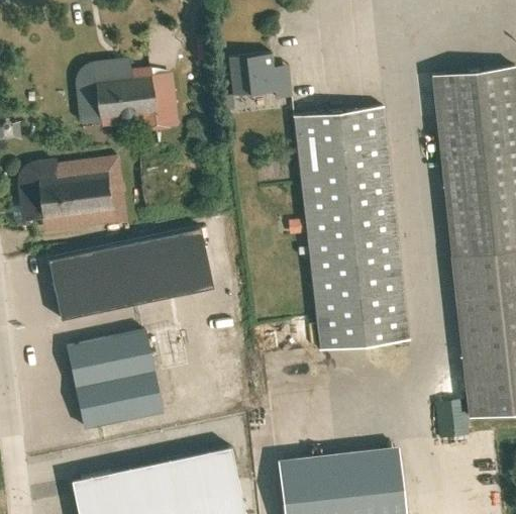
[(275,95),(275,102),(291,100),(288,74),(274,75),(272,56),(228,61),(232,99),(275,95)]
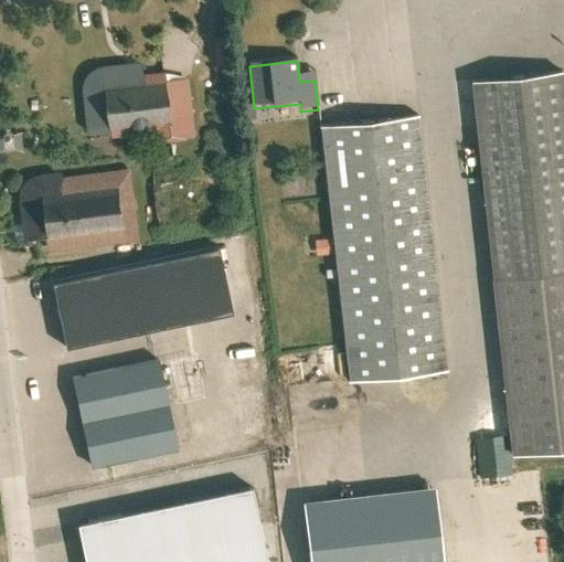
[(87,94),(87,95),(91,119),(108,117),(110,136),(169,129),(170,141),(190,139),(183,84),(166,85),(165,80),(130,83),(129,71),(104,74),(98,75),(97,76),(95,77),(94,78),(93,80),(91,82),(91,83),(89,84),(88,87),(87,88),(87,91),(87,92),(87,94)]
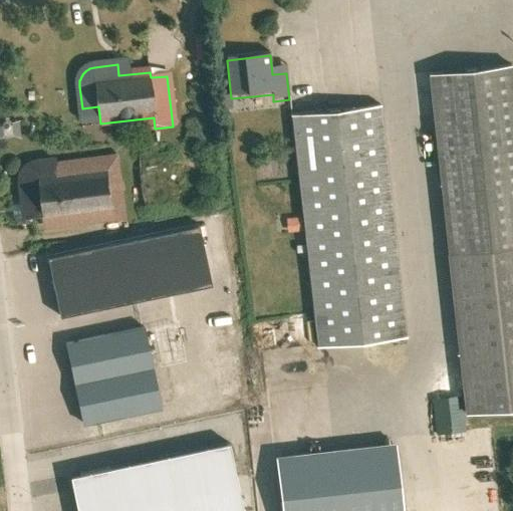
[(512,79),(511,66),(430,75),(468,416),(512,411),(512,79)]
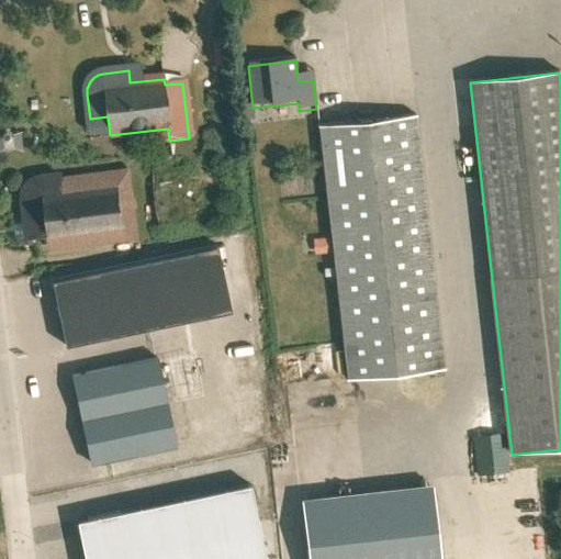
[(333,255),(348,382),(445,370),(416,119),(318,131),(331,238),(333,255)]
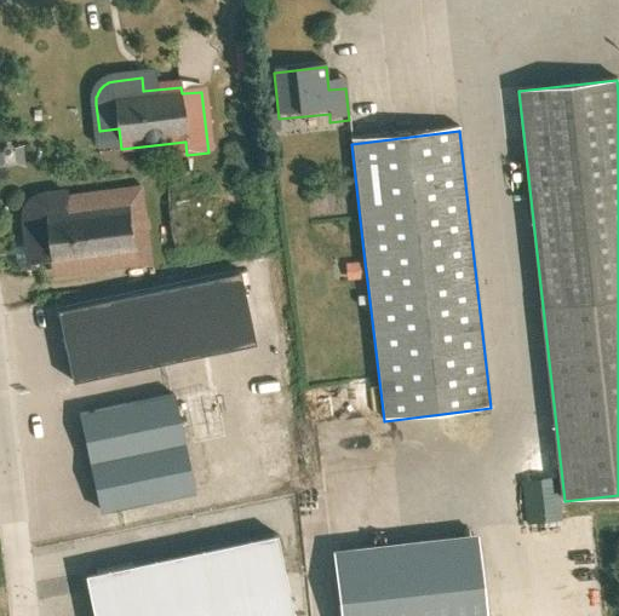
[(30,207),(28,211),(27,214),(26,217),(26,218),(26,220),(26,222),(26,224),(29,249),(38,248),(39,263),(52,262),(53,275),(148,264),(139,194),(67,203),(66,196),(45,199),(41,200),(40,200),(36,202),(34,203),(33,205),(30,207)]
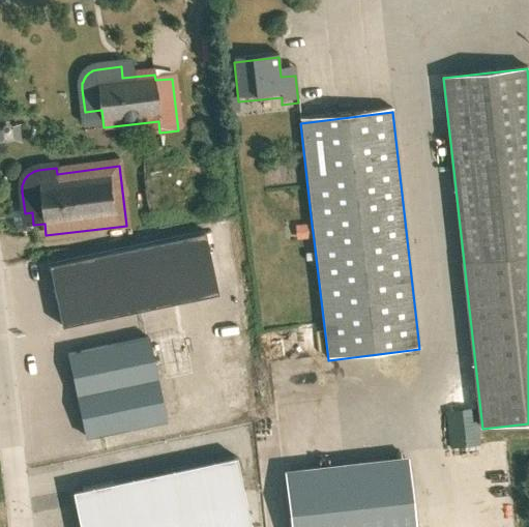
[(314,240),(312,225),(295,227),(297,241),(314,240)]
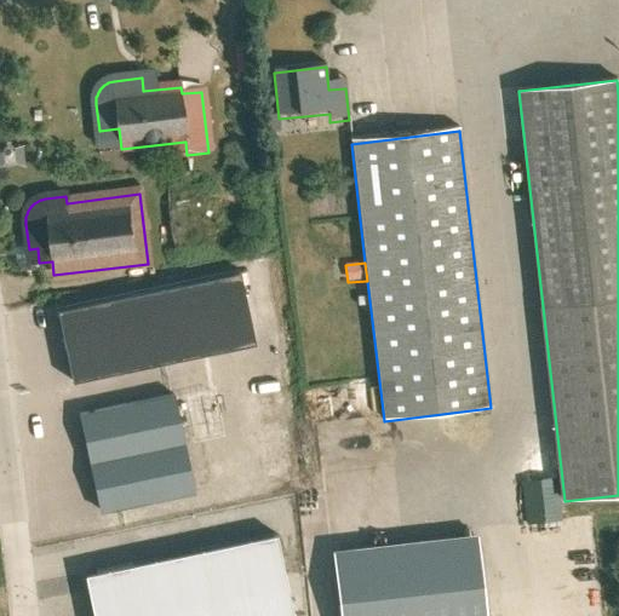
[(257,346),(241,275),(58,312),(73,385),(257,346)]
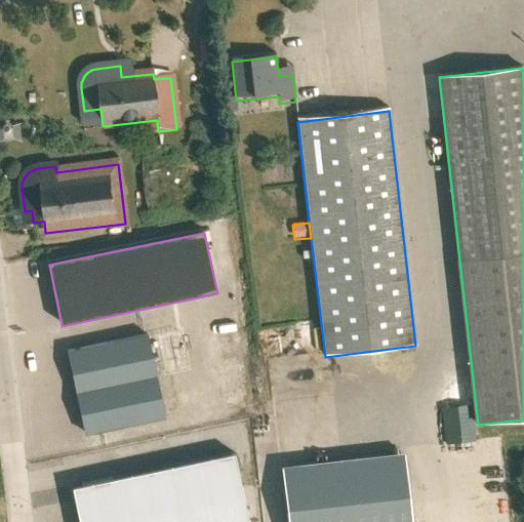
[(68,354),(84,435),(165,417),(148,337),(68,354)]
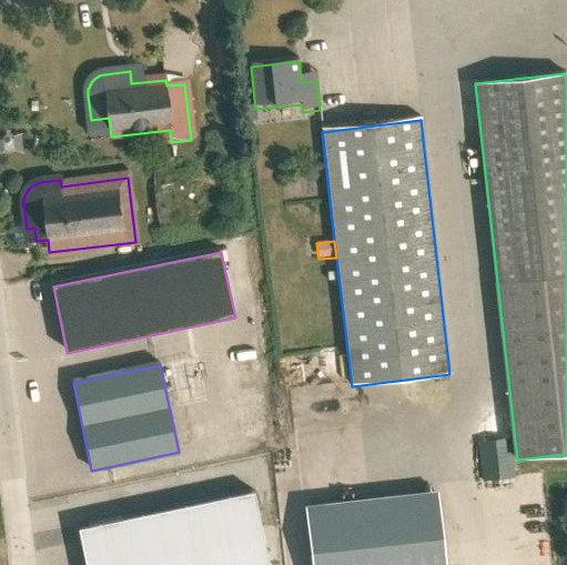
[(514,462),(512,441),(478,443),(483,483),(515,480),(514,462)]
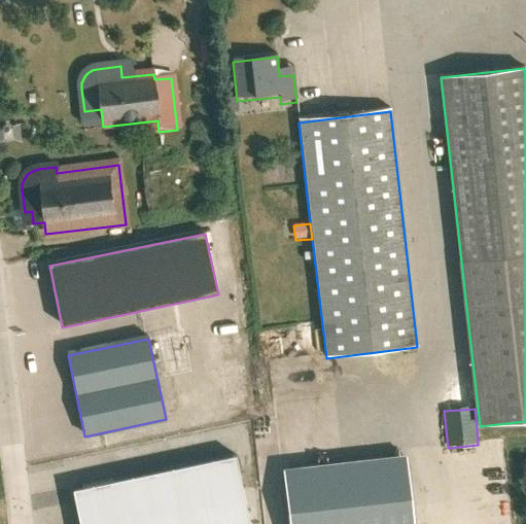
[(114,482),(73,491),(79,523),(249,523),(244,497),(236,456),(215,461),(195,465),(174,469),(154,474),(134,478),(114,482)]
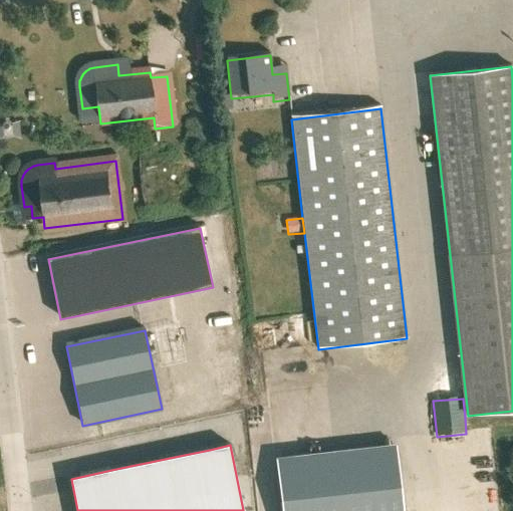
[(404,510),(396,445),(276,459),(282,510),(404,510)]
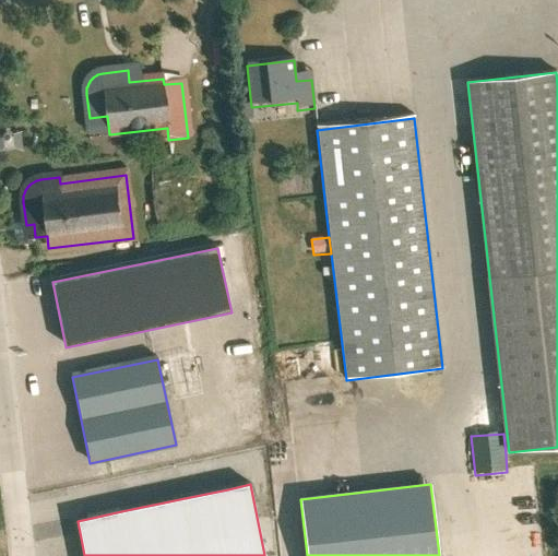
All buildings are outlined.
